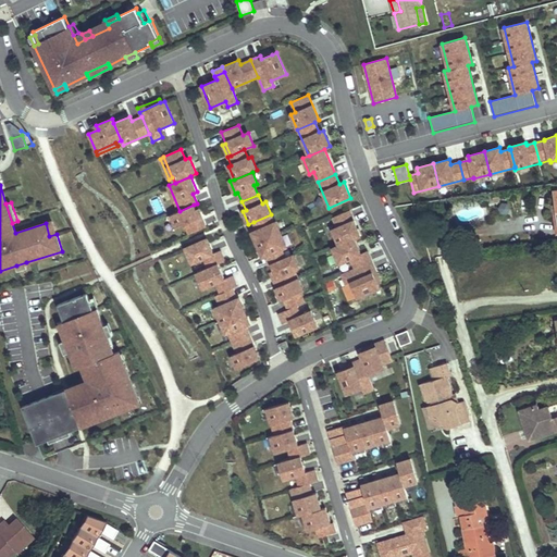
[(196,210),(194,205),(180,211),(171,214),(177,227),(185,224),(189,234),(207,227),(201,217),(199,218),(196,210)]
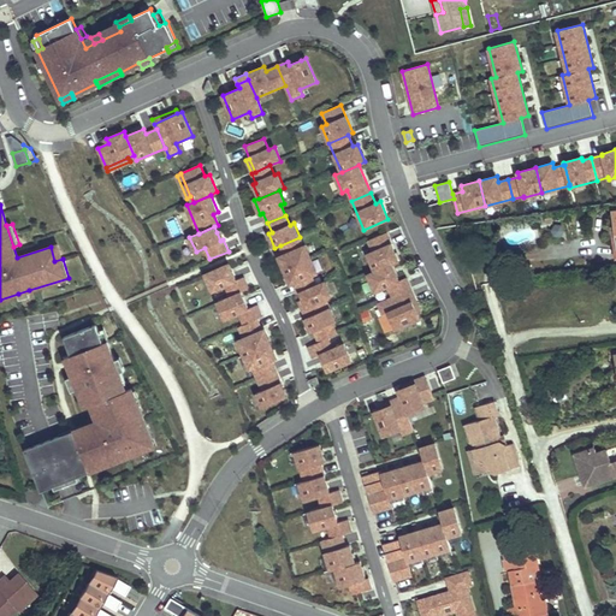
[(398,261),(386,232),(368,241),(373,252),(367,254),(375,272),(392,264),(398,261)]
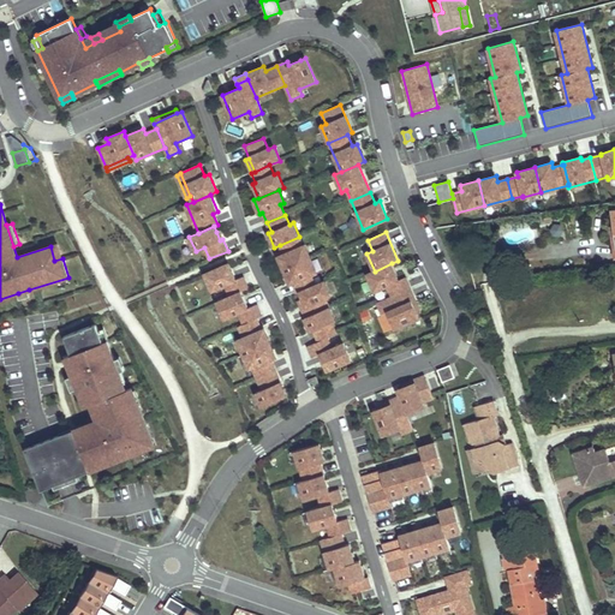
[(311,260),(305,245),(303,246),(299,237),(280,245),(284,255),(281,256),(287,269),(309,261),(311,260)]
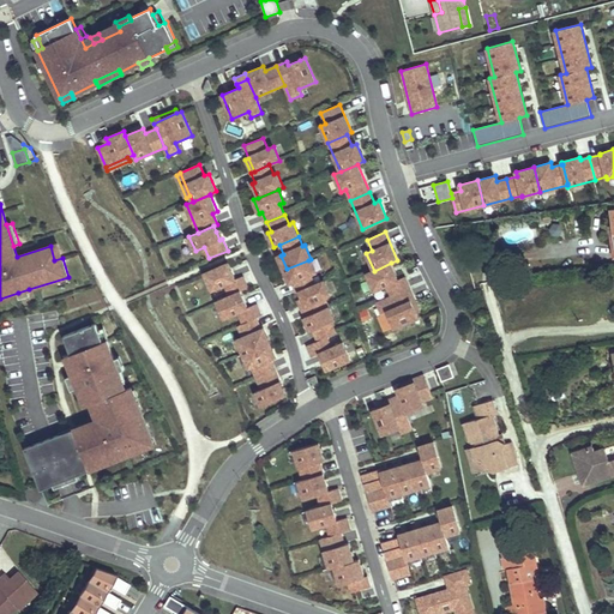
[(62,258),(58,244),(50,246),(54,260),(62,258)]
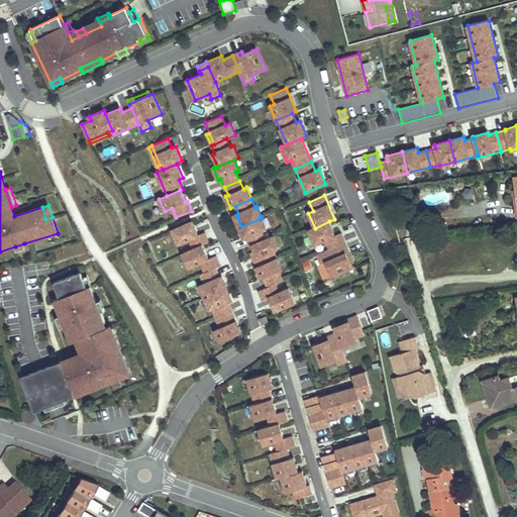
[(266,240),(262,231),(265,230),(260,219),(241,226),(239,227),(244,238),(246,237),(250,246),(252,245),(266,240)]
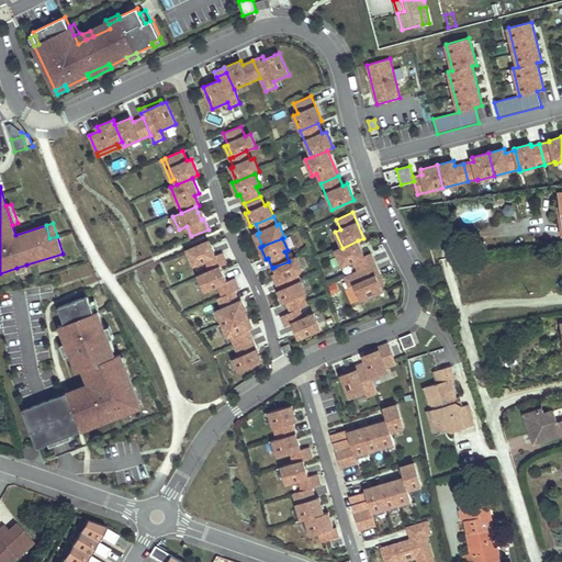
[(209,240),(188,250),(194,266),(206,260),(211,271),(221,267),(227,263),(223,253),(216,256),(209,240)]
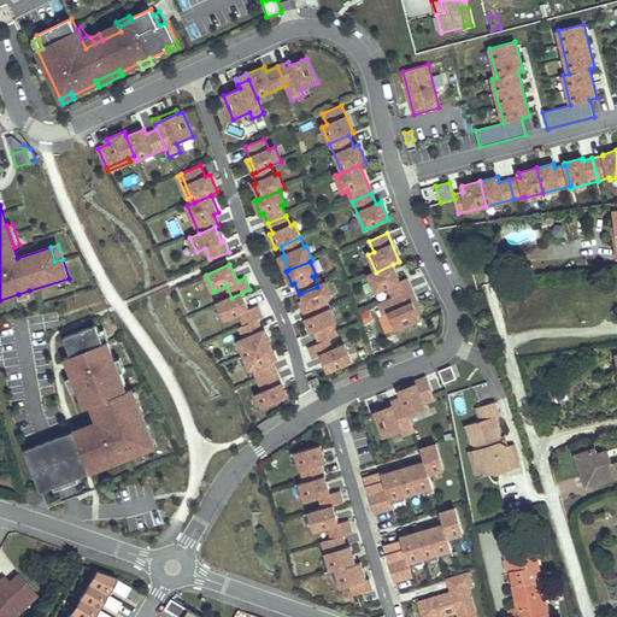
[(376,272),(369,275),(376,293),(389,287),(394,298),(412,291),(406,278),(400,281),(393,264),(376,272)]
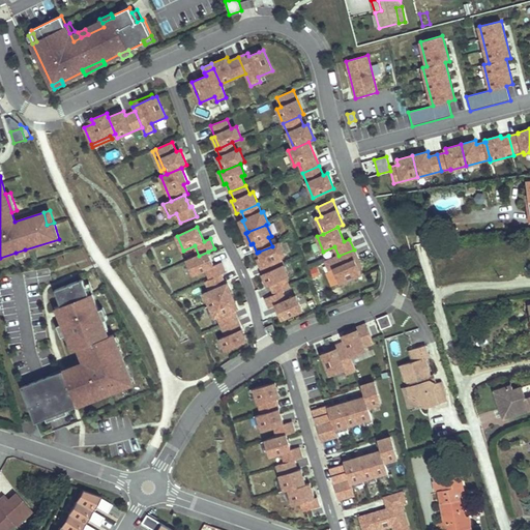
[(284,264),(281,257),(285,255),(280,242),(272,246),(259,252),(262,257),(268,271),(284,264)]
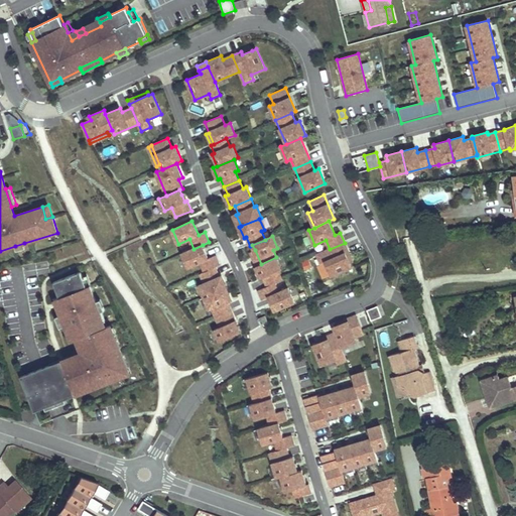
[(26,248),(24,243),(15,246),(16,251),(26,248)]
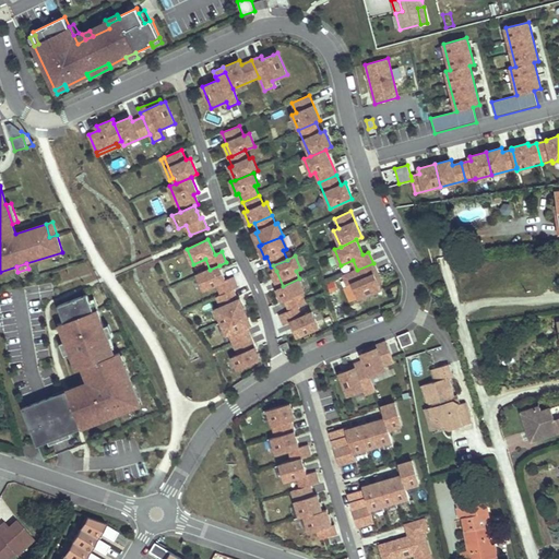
[(379,286),(375,274),(378,273),(373,263),(357,270),(343,276),(347,286),(353,284),(359,299),(381,289),(379,286)]
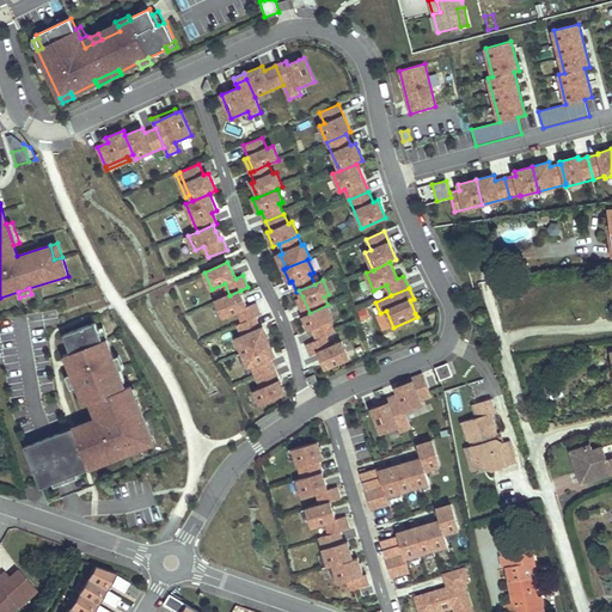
[(261,314),(256,303),(248,306),(240,291),(230,295),(216,300),(224,318),(238,312),(243,323),(256,317),(261,314)]
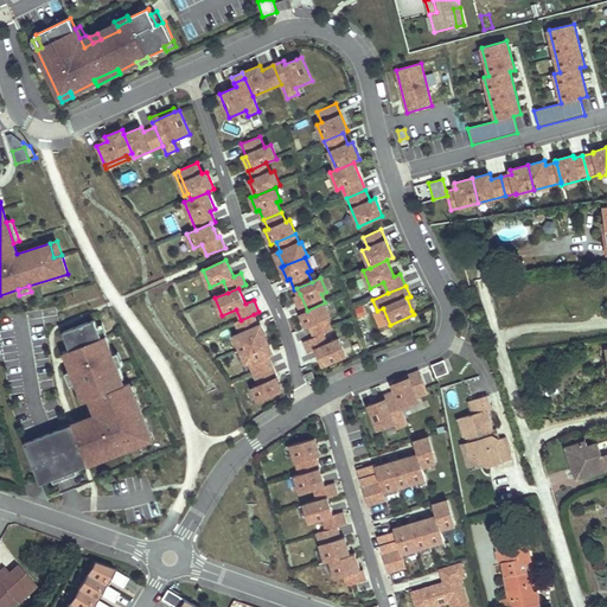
[(307,311),(300,294),(295,295),(302,313),(307,311)]
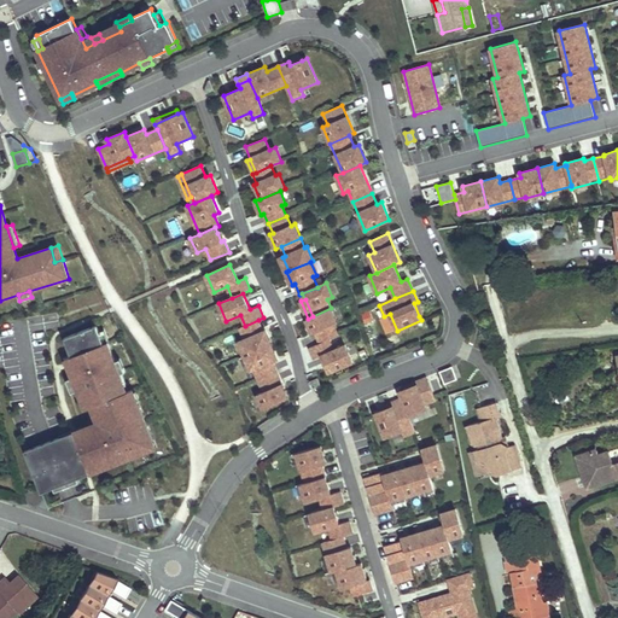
[(333,325),(337,324),(331,308),(313,316),(308,319),(305,320),(312,333),(315,332),(320,344),(330,339),(338,336),(333,325)]
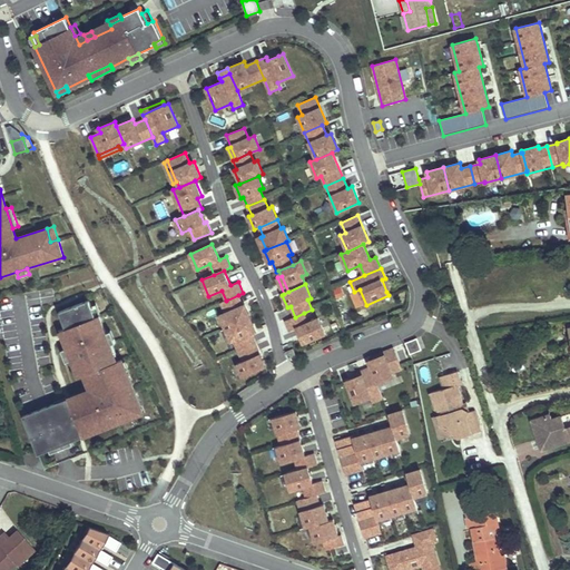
[(226,301),(222,303),(226,313),(223,314),(228,327),(248,318),(251,317),(245,304),(243,305),(238,295),(226,301)]
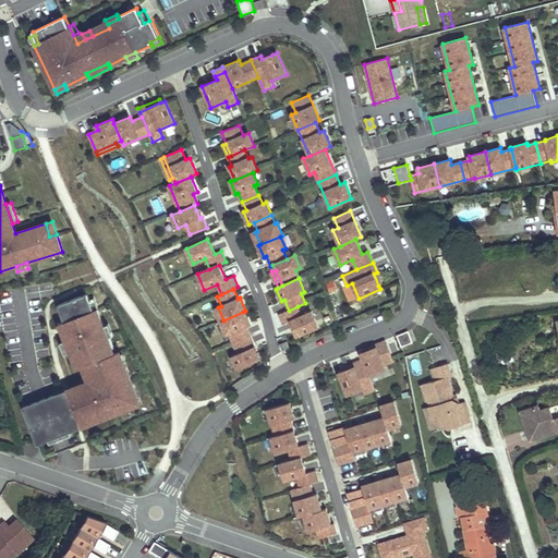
[(89,385),(24,411),(27,419),(33,416),(36,425),(32,427),(38,445),(49,440),(48,438),(70,429),(71,432),(98,421),(97,416),(106,413),(108,417),(131,408),(129,402),(138,398),(125,365),(122,366),(117,353),(111,355),(109,350),(105,339),(109,338),(104,326),(97,310),(94,311),(89,300),(87,293),(58,305),(65,322),(60,324),(71,352),(76,350),(83,367),(88,365),(93,377),(87,379),(89,385)]
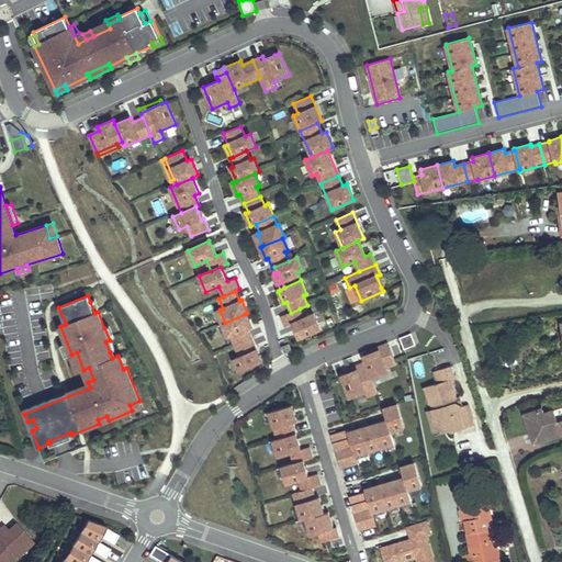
[(100,311),(96,300),(90,302),(94,313),(98,312),(100,311)]
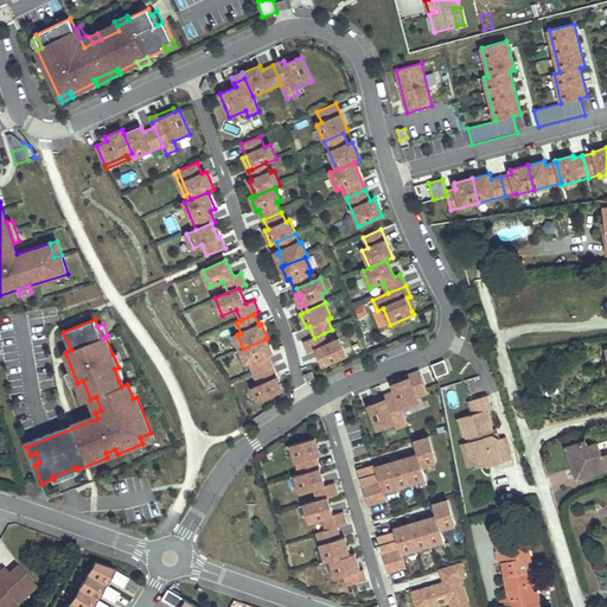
[(346,356),(339,339),(327,344),(324,333),(314,338),(304,342),(308,353),(315,350),(323,366),(346,356)]
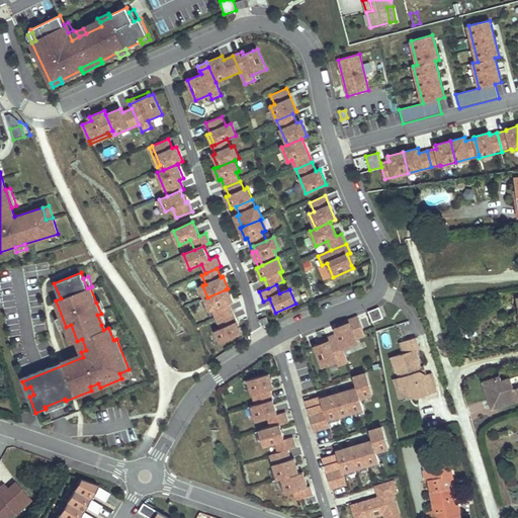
[(232,313),(228,303),(231,301),(226,289),(207,297),(204,298),(210,311),(212,310),(217,319),(232,313)]
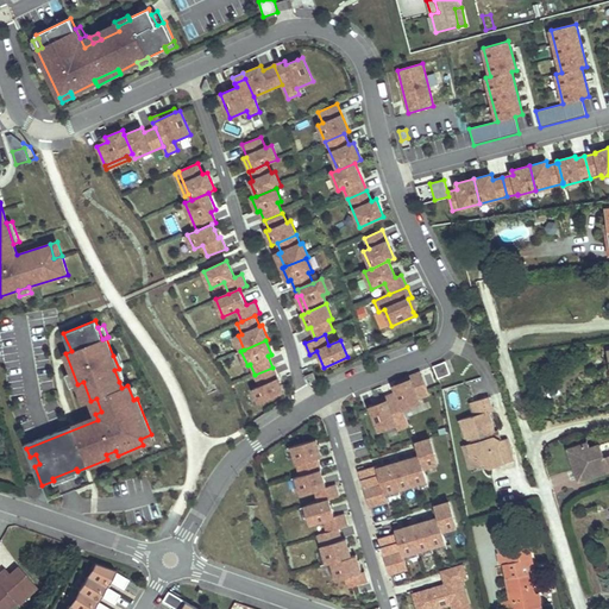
[(124,366),(119,353),(113,356),(119,369),(120,368),(124,366)]
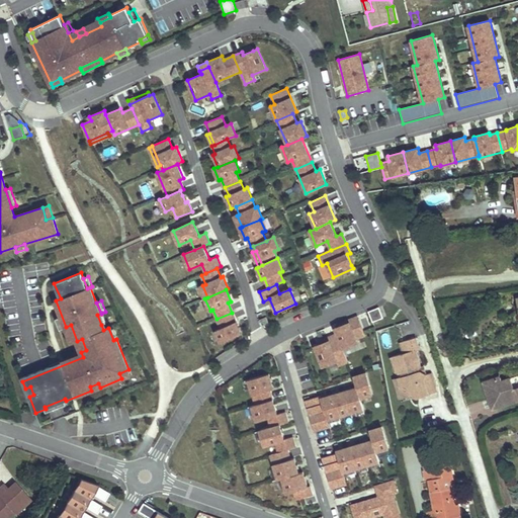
[(383,318),(379,308),(369,312),(373,322),(383,318)]
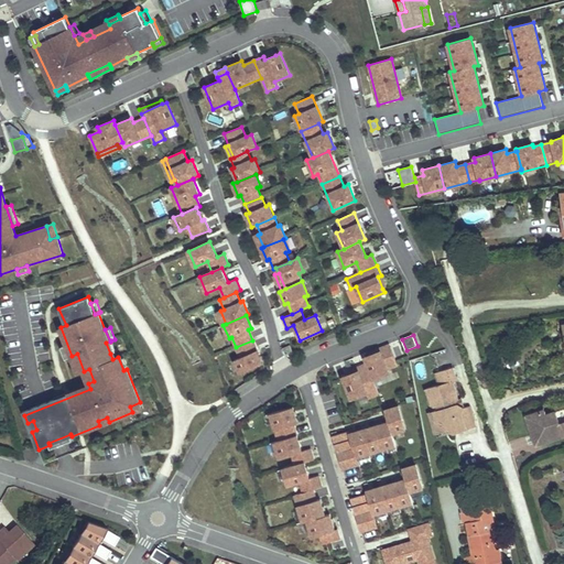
[(116,351),(111,340),(110,342),(106,343),(110,354),(116,351)]
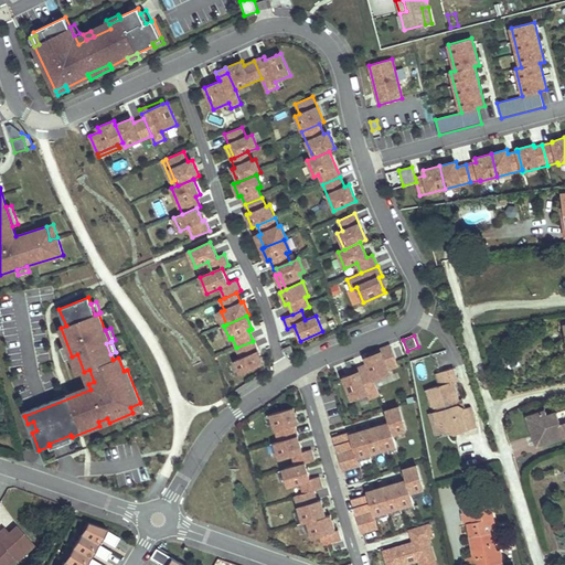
[(263,364),(253,341),(236,348),(241,358),(235,361),(241,374),(263,364)]
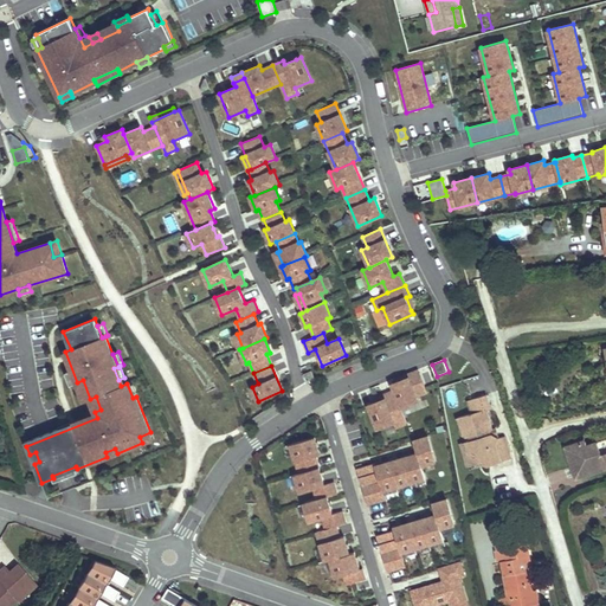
[(395,382),(420,373),(419,369),(394,379),(395,382)]
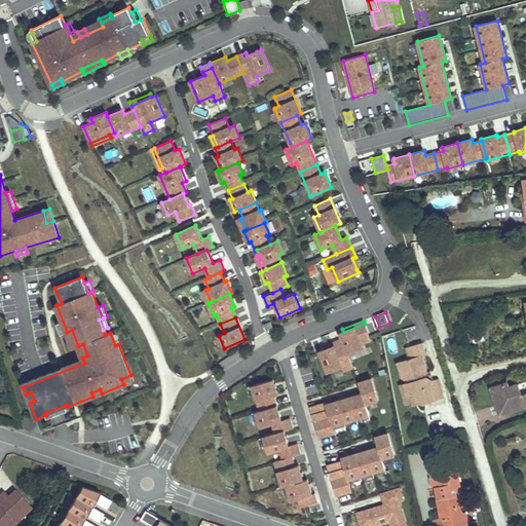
[(362,344),(371,341),(365,324),(343,332),(340,334),(342,339),(348,354),(363,348),(362,344)]
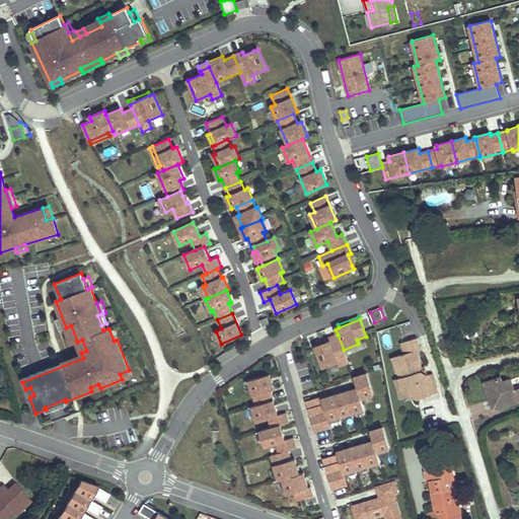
[(117,340),(112,327),(108,328),(114,341),(117,340)]
